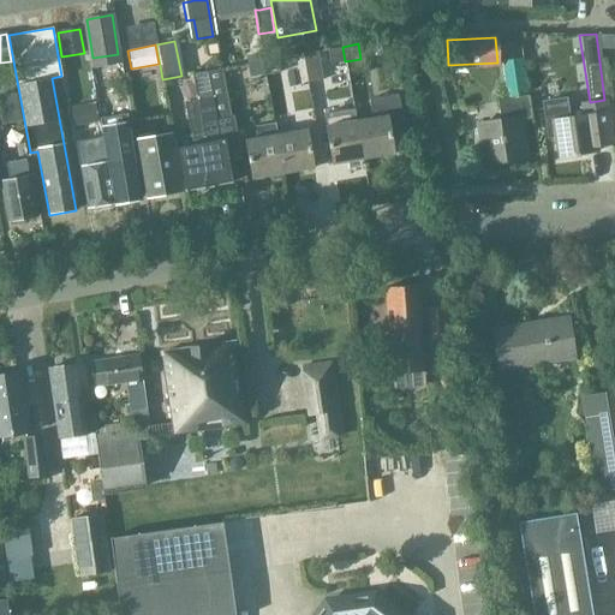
[(345,61),(342,47),(327,49),(329,64),(345,61)]
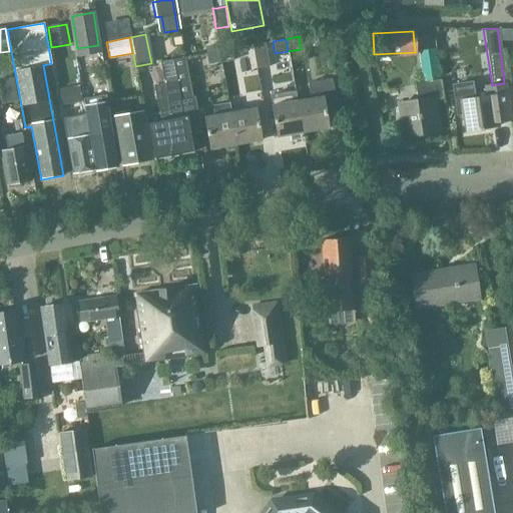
[(269,67),(265,42),(252,44),(255,69),(269,67)]
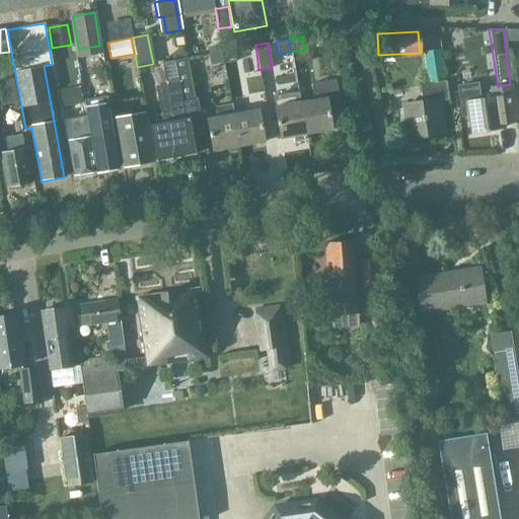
[(233,49),(221,51),(223,63),(235,61),(233,49)]
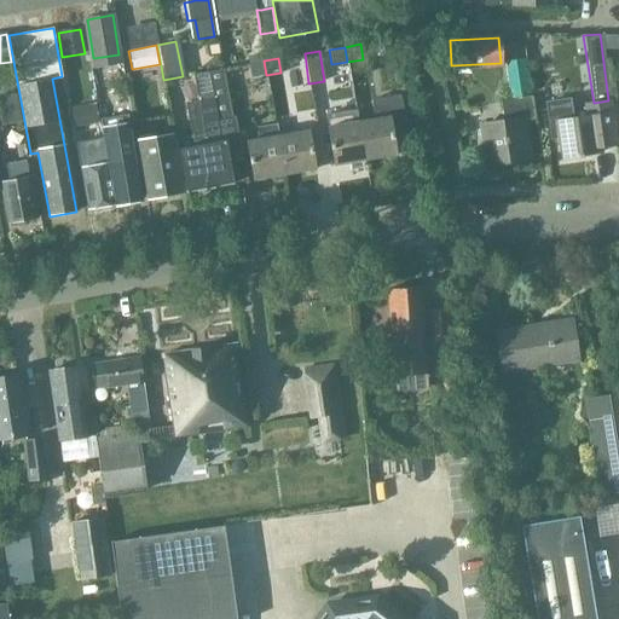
[(266,75),(264,61),(248,63),(250,77),(266,75)]
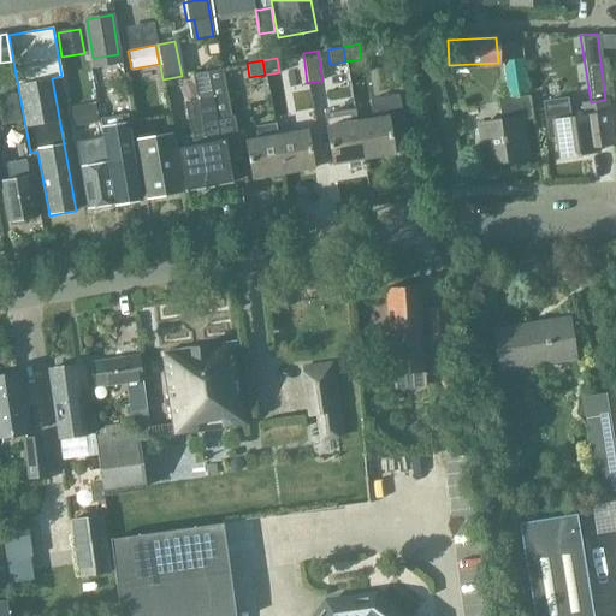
[(189,129),(175,131),(176,135),(185,190),(231,183),(225,152),(240,149),(234,117),(231,117),(223,69),(208,72),(191,75),(195,100),(185,102),(189,129)]
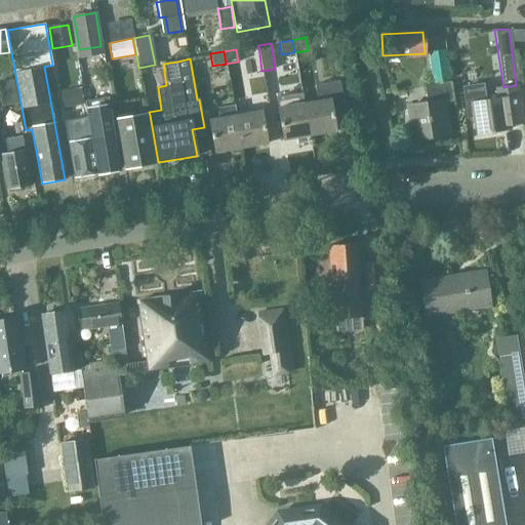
[(11,78),(0,80),(0,102),(1,107),(16,104),(11,78)]
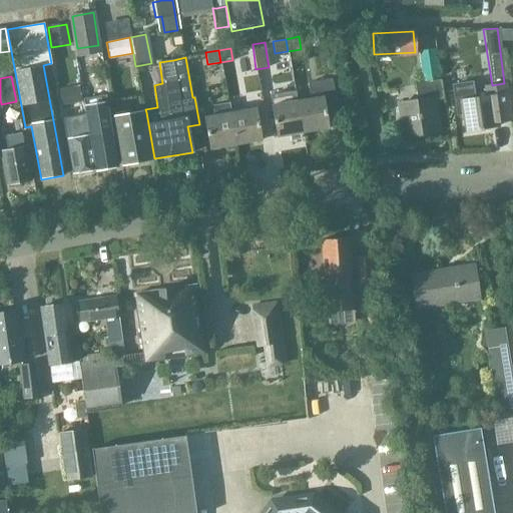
[(310,99),(297,101),(302,133),(328,128),(325,113),(338,111),(331,77),(308,81),(310,99)]
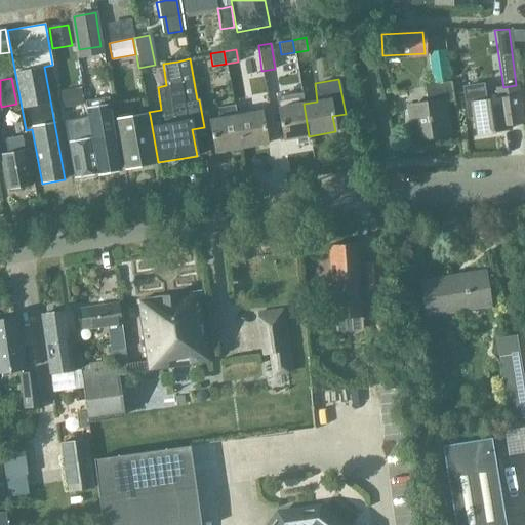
[(405,108),(406,112),(397,114),(401,137),(410,136),(410,139),(448,133),(443,104),(452,103),(449,84),(425,88),(427,105),(405,108)]
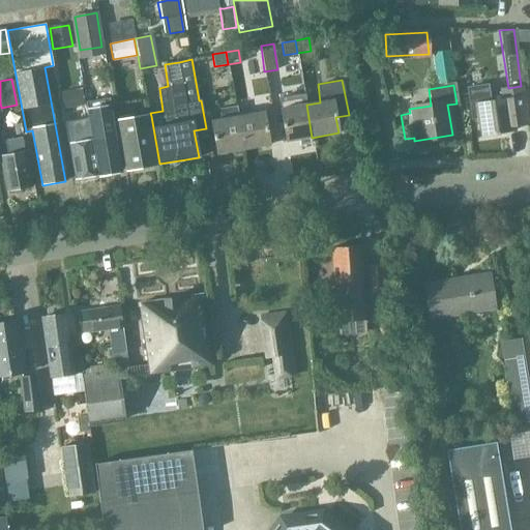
[(489,85),(467,87),(472,118),(476,118),(479,137),(514,131),(513,126),(527,125),(526,118),(521,86),(508,88),(499,90),(501,100),(491,102),(489,85)]
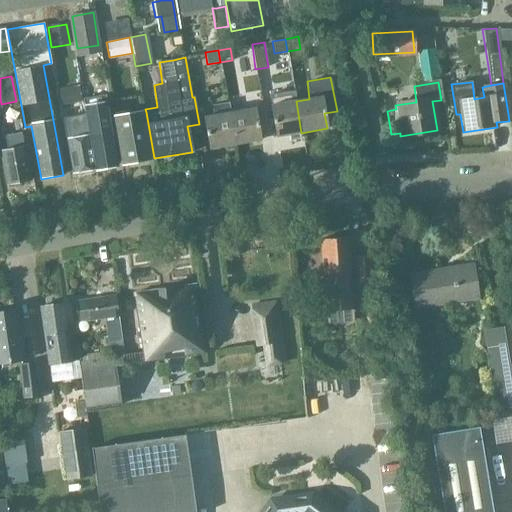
[(64,104),(80,101),(78,86),(62,89),(64,104)]
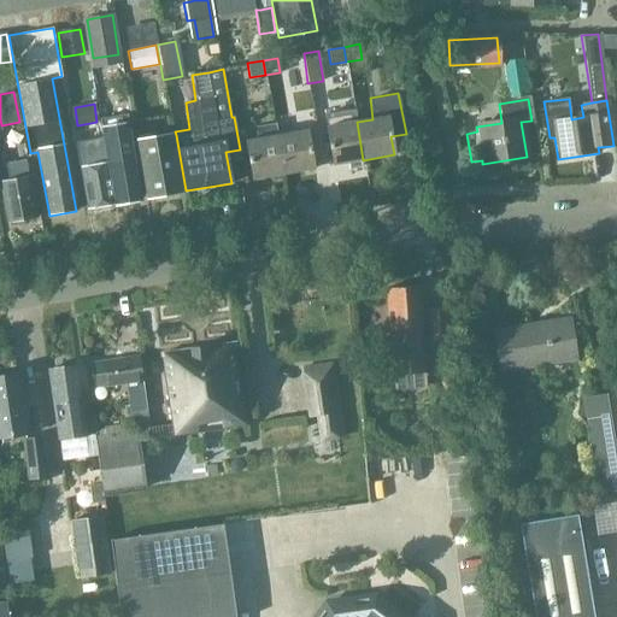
[(99,119),(107,164),(115,205),(140,200),(125,115),(99,119)]
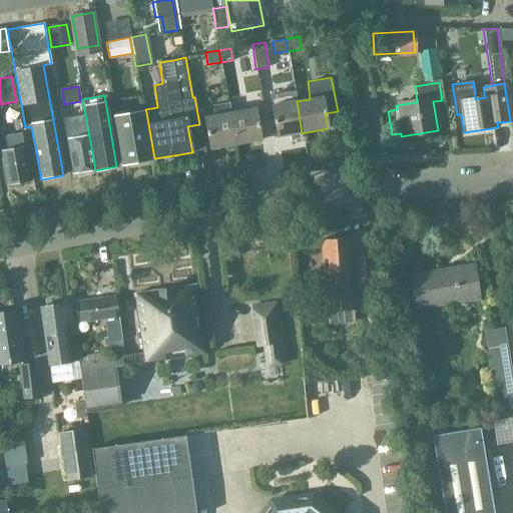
[(302,133),(297,101),(271,106),(277,138),(302,133)]
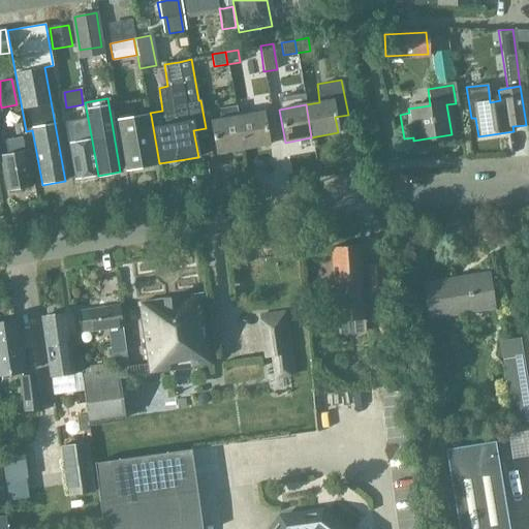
[(242,150),(237,117),(236,107),(219,111),(221,120),(210,122),(216,155),(242,150)]
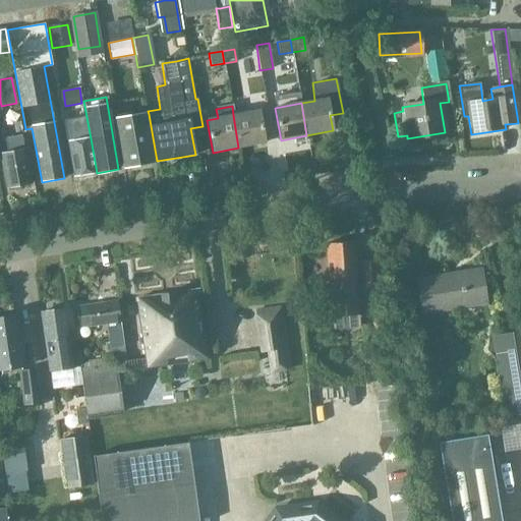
[(258,111),(233,115),(238,148),(265,143),(258,111)]
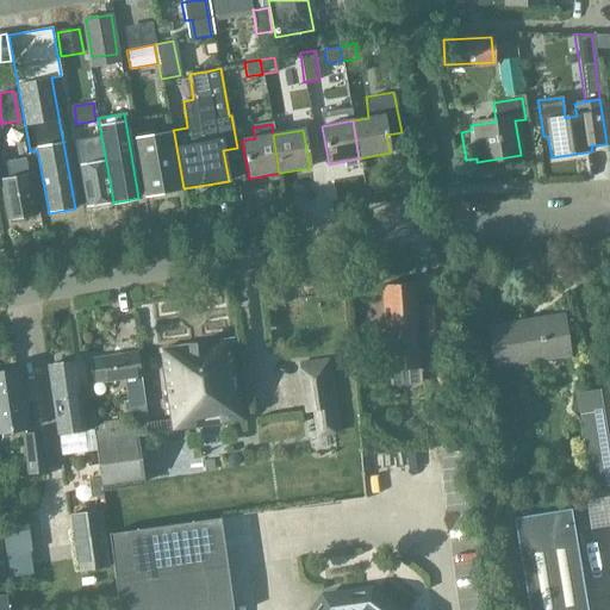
[(178,192),(168,136),(168,135),(139,139),(149,197),(178,192)]
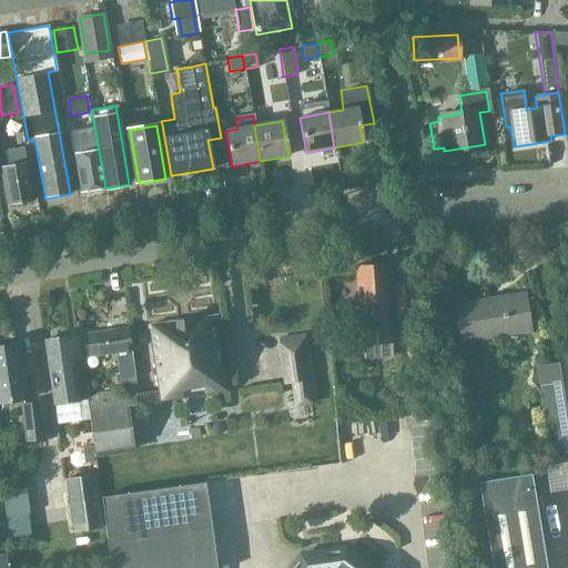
[(105,189),(99,151),(91,153),(89,138),(72,140),(81,193),(105,189)]
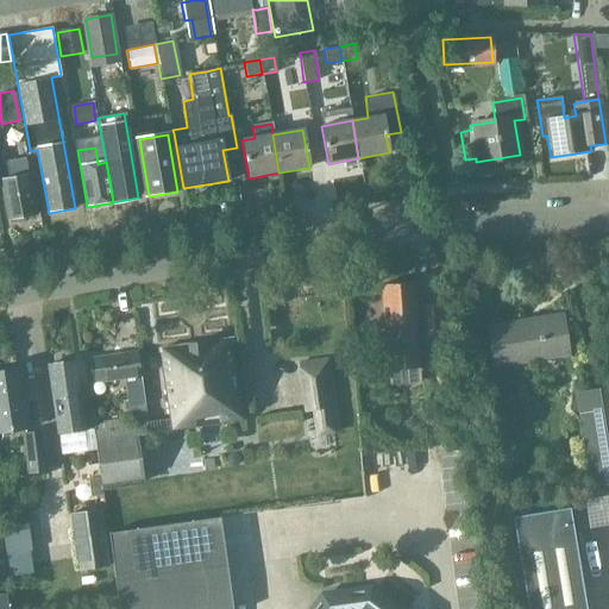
[(7,220),(35,215),(25,161),(6,164),(8,180),(0,181),(7,220)]
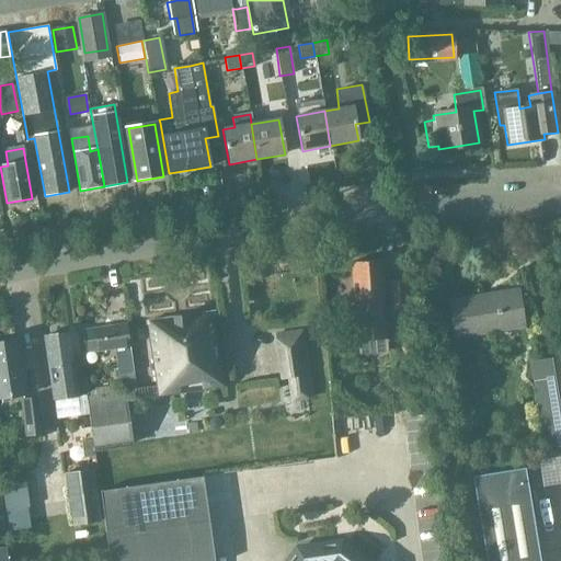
[(263,260),(250,262),(252,279),(265,277),(263,260)]
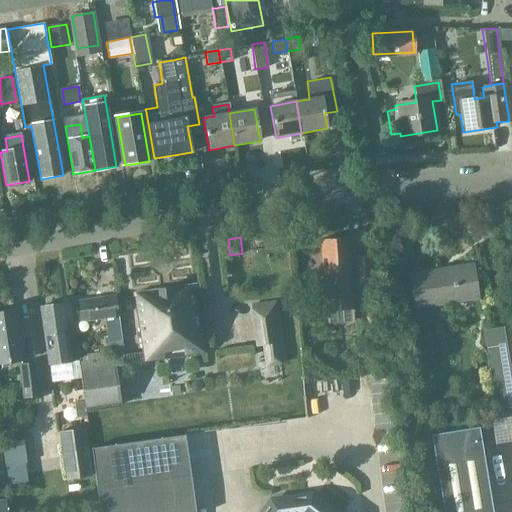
[(326,312),(354,310),(349,238),(321,240),(326,312)]
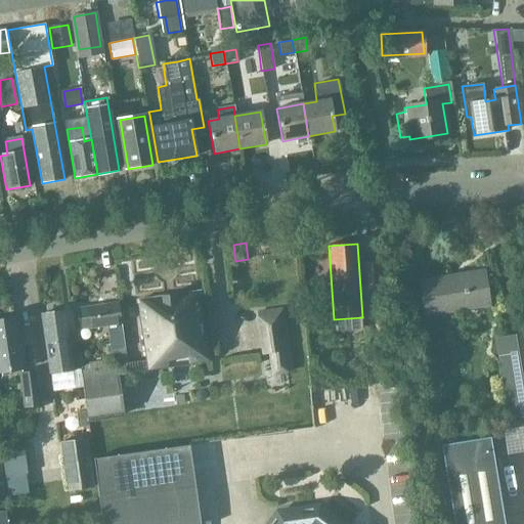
[(425,317),(488,306),(483,271),(420,281),(425,317)]
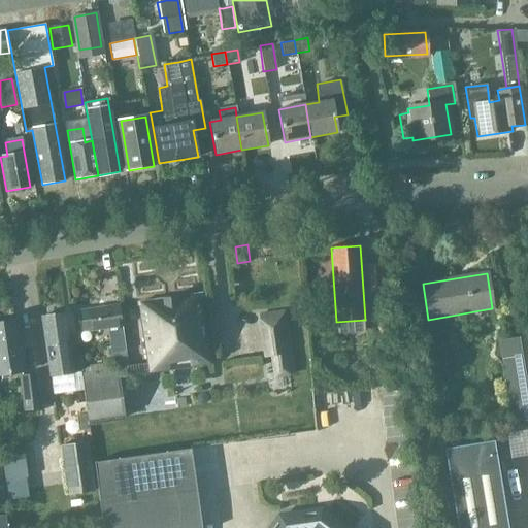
[(138,303),(149,373),(211,365),(202,295),(138,303)]
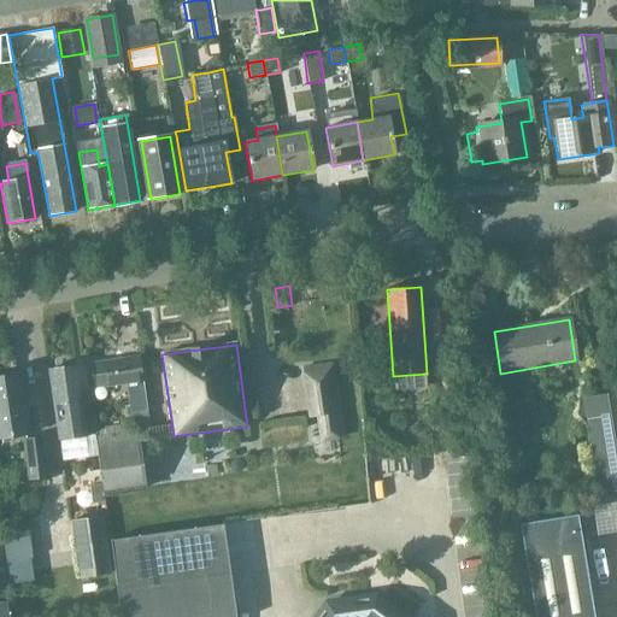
[(148,428),(142,382),(144,381),(140,358),(90,365),(94,388),(124,385),(129,413),(131,413),(134,429),(148,428)]
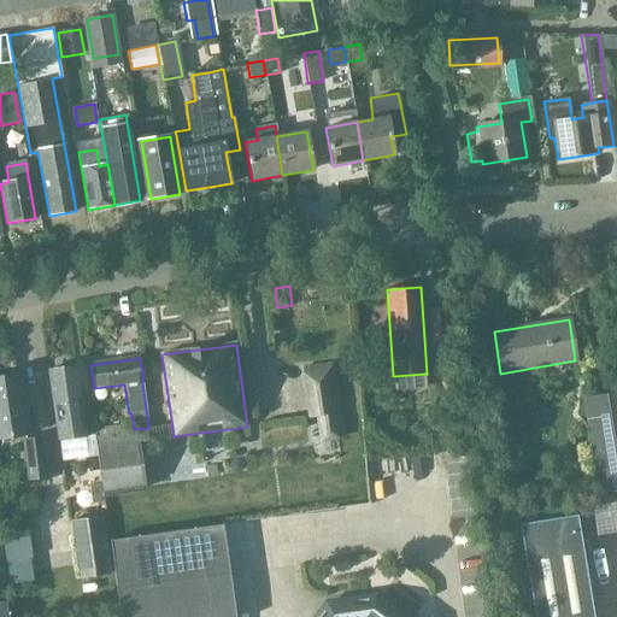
[(59,441),(77,439),(87,438),(76,366),(48,371),(59,441)]
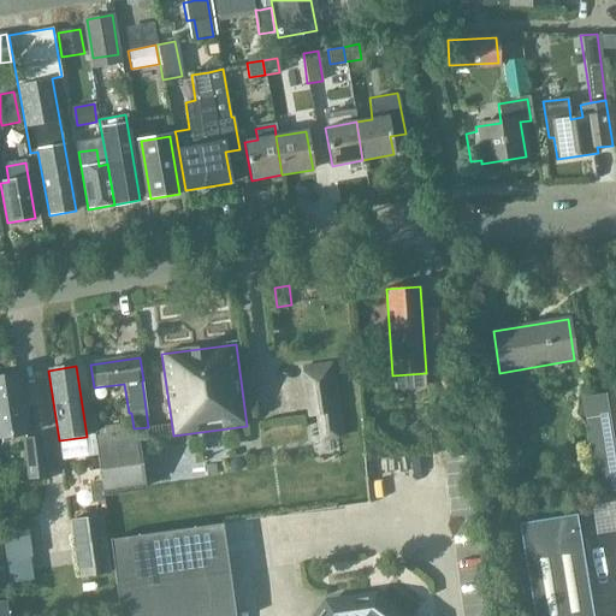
[(0,377),(0,438),(29,434),(21,374),(0,377)]
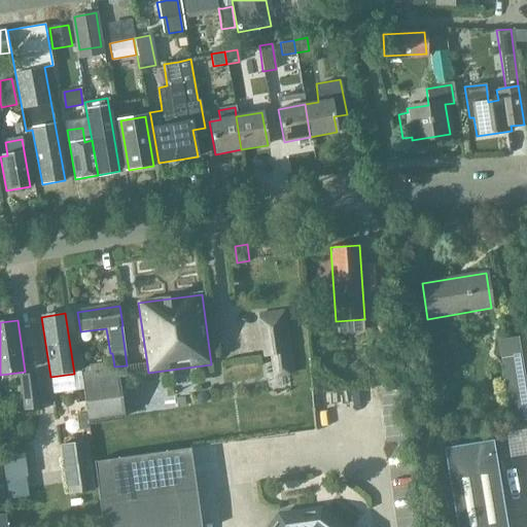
[(241,381),(238,381),(239,386),(242,386),(243,397),(302,389),(294,334),(265,339),(269,364),(239,369),(241,381)]
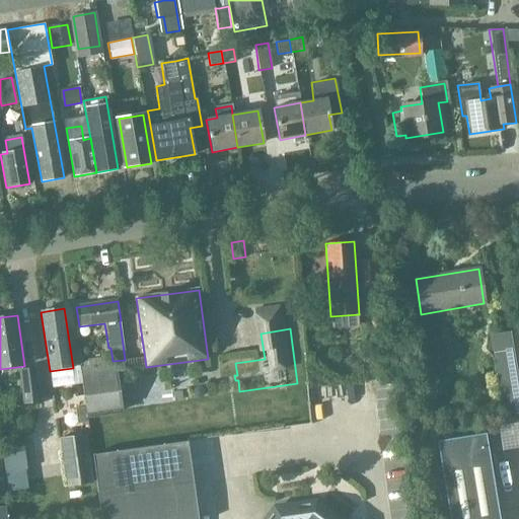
[(504,416),(518,413),(518,330),(491,336),(504,416)]
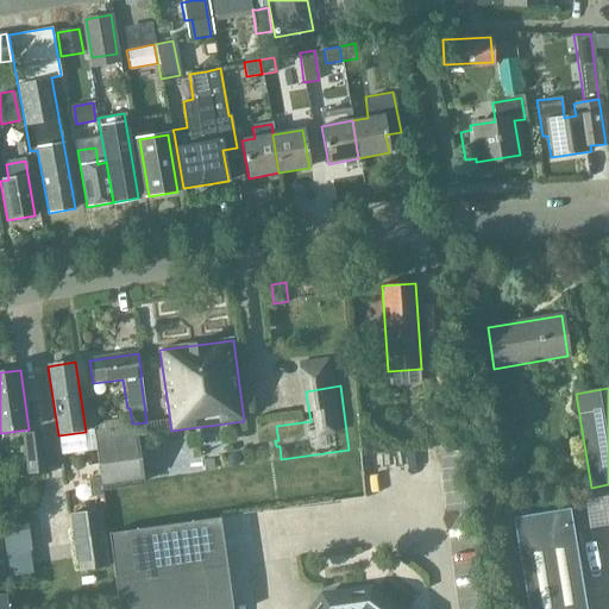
[(48,472),(43,429),(22,432),(26,475),(48,472)]
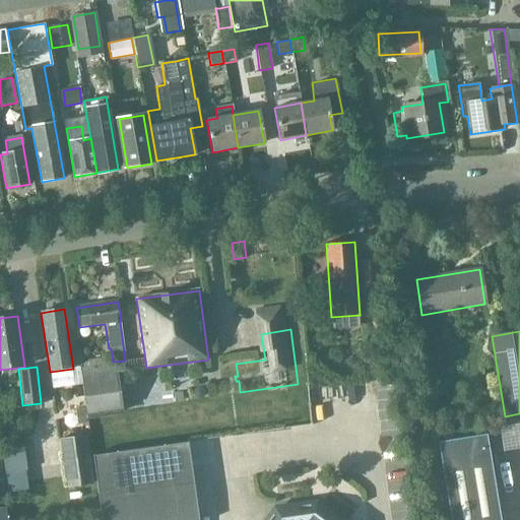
[(0,410),(15,408),(13,396),(0,397),(0,410)]
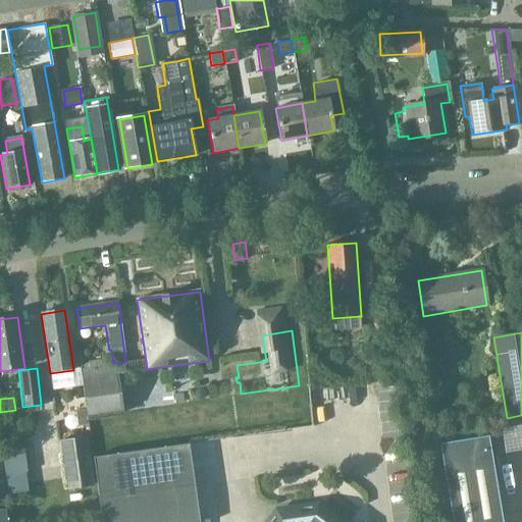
[(94,485),(87,435),(59,439),(66,489),(94,485)]
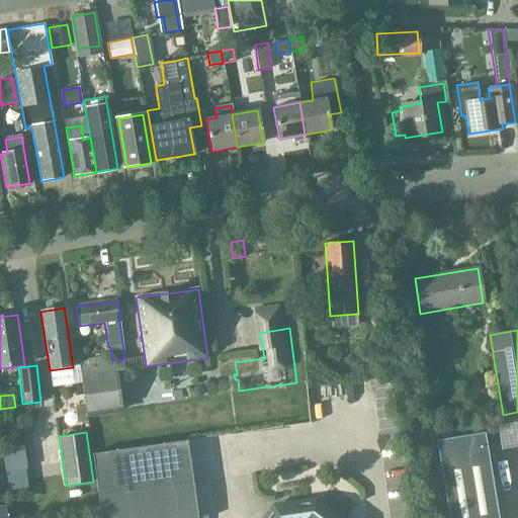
[(448,517),(498,517),(485,432),(436,440),(448,517)]
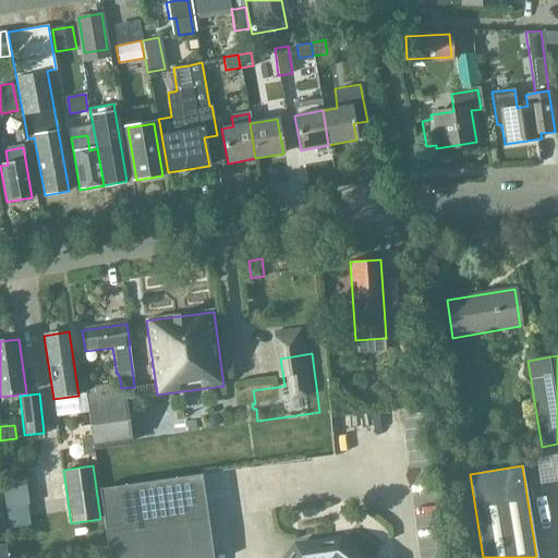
[(202,474),(99,488),(108,557),(213,557),(202,475),(202,474)]
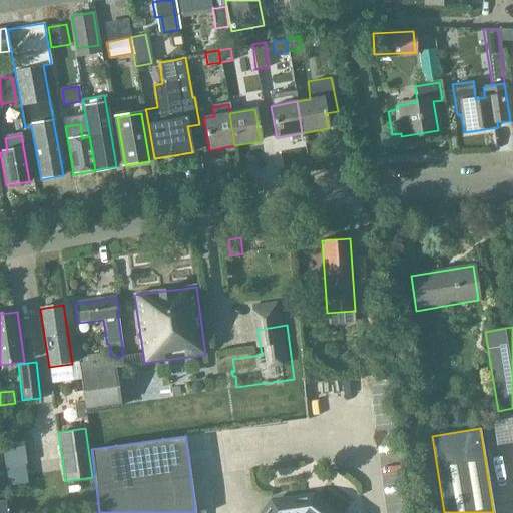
[(26,464),(23,439),(1,442),(5,466),(26,464)]
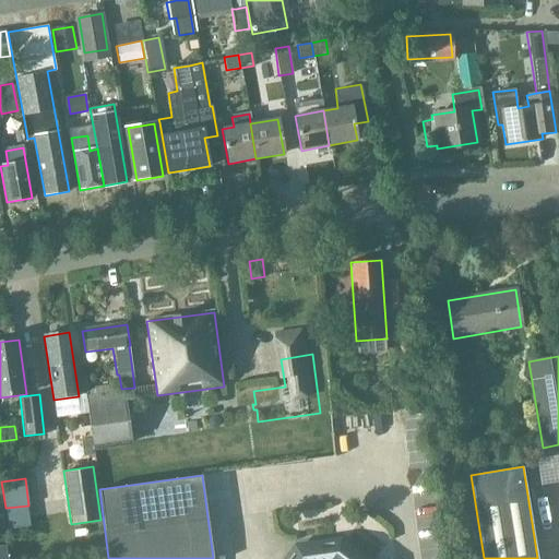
[(361,558),(339,542),(296,547),(286,558),(361,558)]
